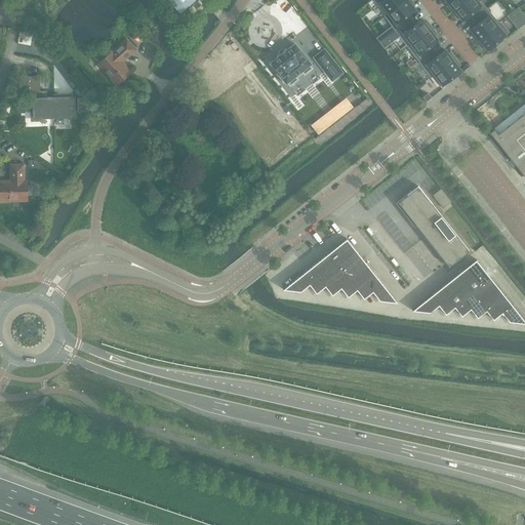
[(166,0),(170,4),(171,5),(171,6),(172,6),(178,13),(178,14),(179,14),(187,8),(187,9),(192,5),(191,4),(195,0),(166,0)]
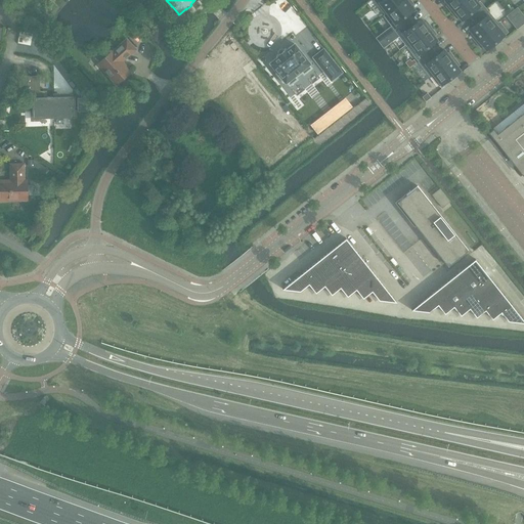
[(373,0),(385,14),(403,0),(373,0)]
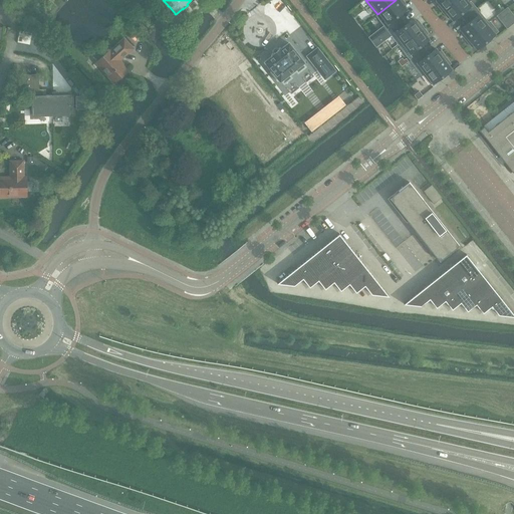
[(397,16),(406,9),(403,5),(405,4),(406,4),(402,0),(396,0),(377,14),(375,15),(383,26),(388,31),(400,21),(397,16)]
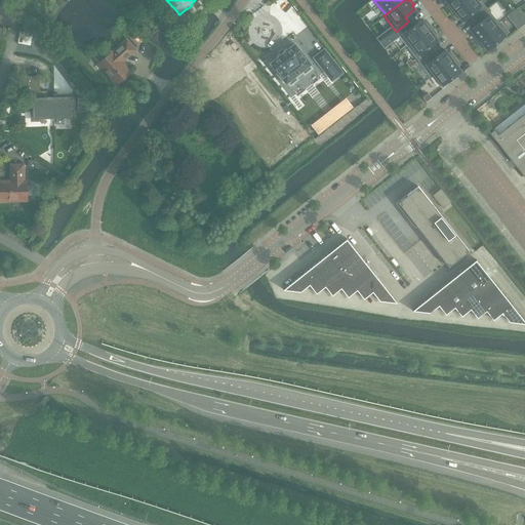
[(452,13),(467,0),(446,0),(446,1),(449,5),(447,6),(446,6),(452,13)]
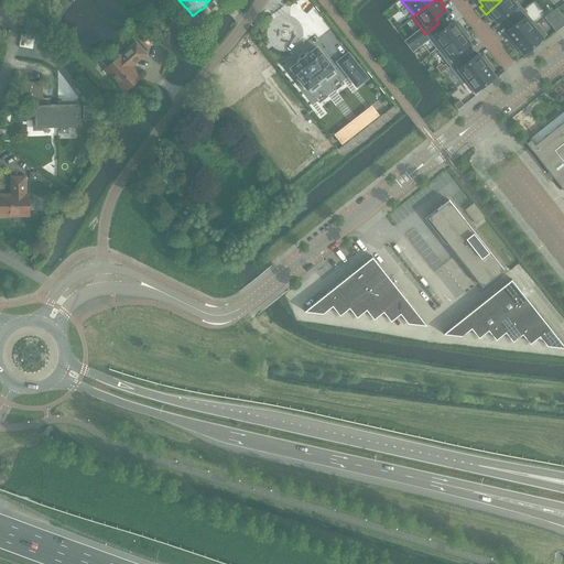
[(522,10),(518,3),(516,6),(510,0),(501,0),(486,14),(490,20),(491,20),(494,18),(497,22),(503,17),(508,21),(522,10)]
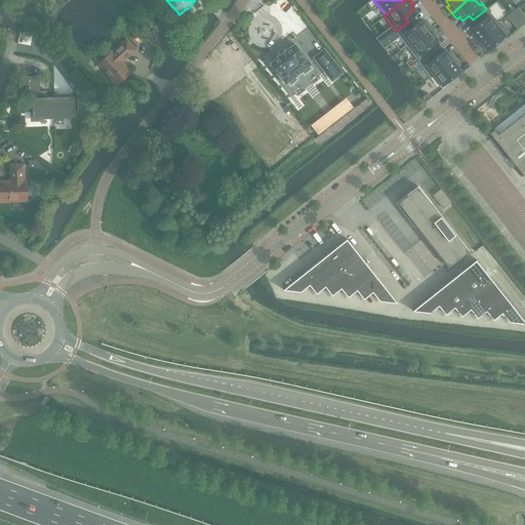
[(521,12),(518,8),(513,12),(516,16),(521,12)]
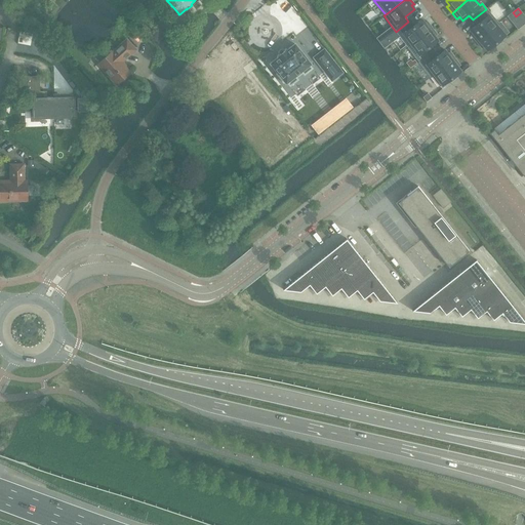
[(476,42),(498,24),(486,9),(473,19),(477,25),(470,30),(474,34),(472,36),(472,35),(471,36),(476,42)]
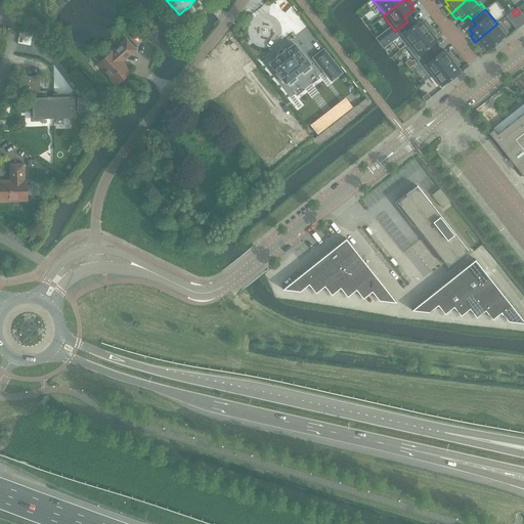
[(515,16),(512,12),(507,16),(510,20),(515,16)]
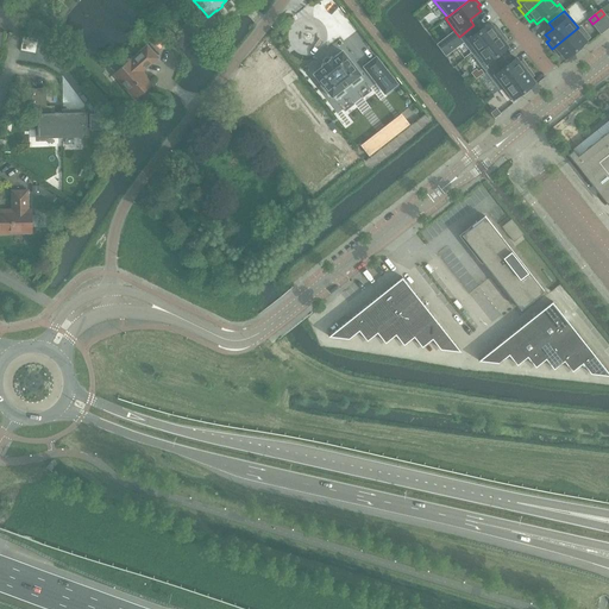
[(608,27),(608,19),(604,14),(598,19),(592,24),(601,35),(608,27)]
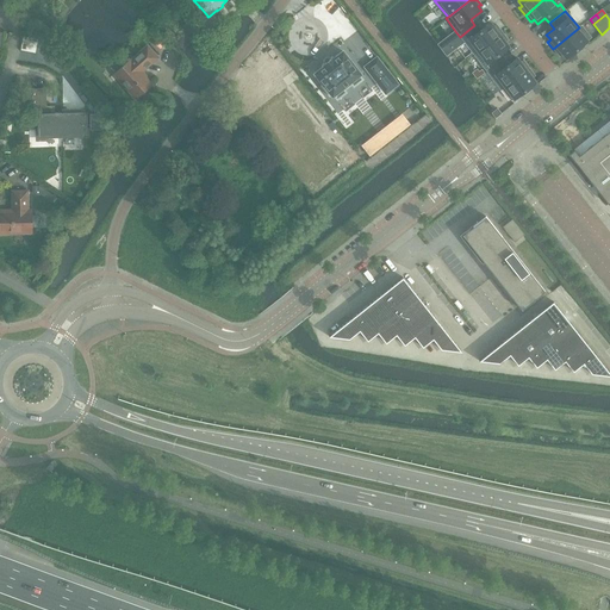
[(473,55),(502,32),(496,25),(496,26),(493,27),(490,23),(479,31),(474,25),(460,37),(465,43),(473,55)]
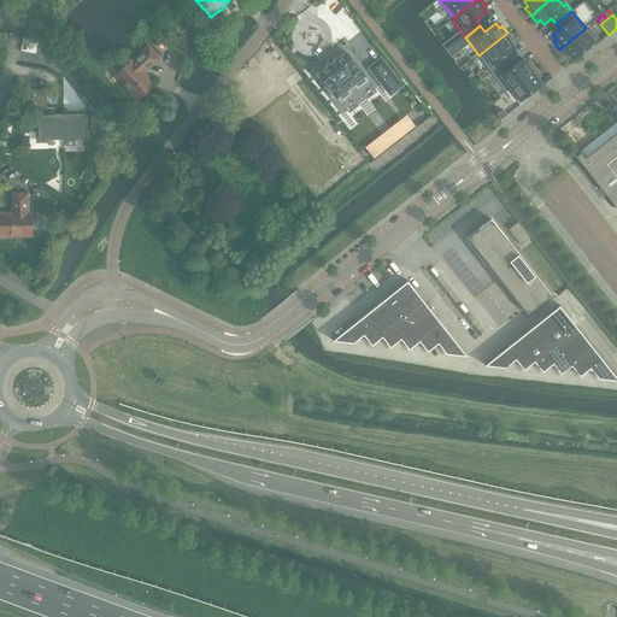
[(573,59),(598,39),(587,25),(586,28),(559,50),(565,57),(566,57),(566,56),(568,54),(573,59)]
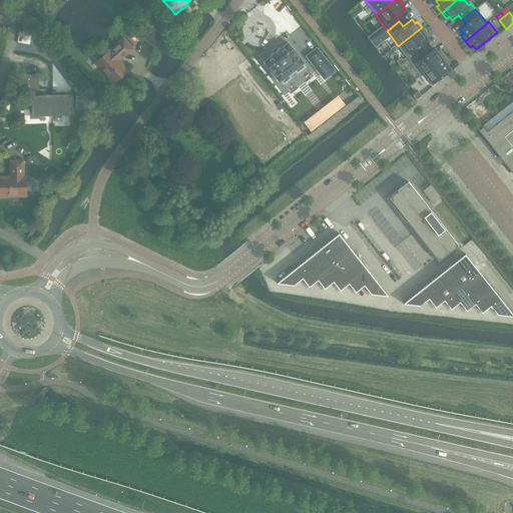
[(391,36),(383,26),(368,37),(376,48),(391,36)]
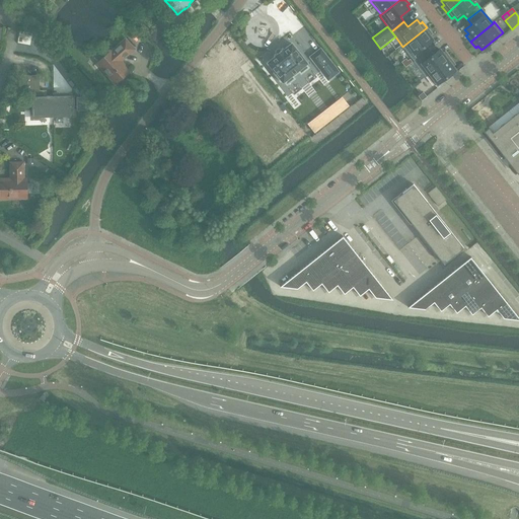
[(424,47),(433,40),(429,35),(431,34),(432,34),(427,27),(402,47),(414,61),(427,52),(424,47)]
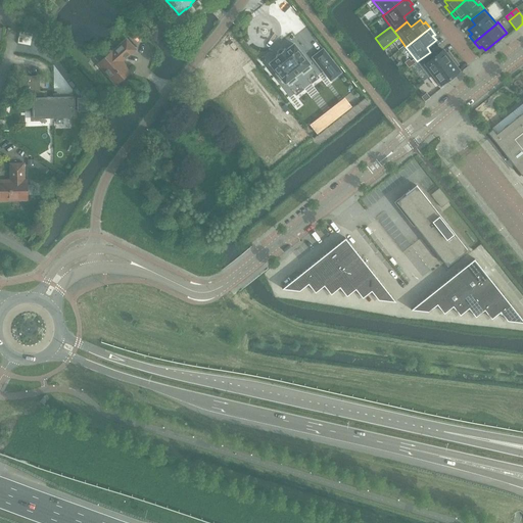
[(130,73),(121,61),(134,50),(126,40),(112,52),(111,51),(98,63),(104,72),(104,74),(107,77),(109,77),(115,84),(121,81),(122,81),(126,78),(126,76),(130,73)]
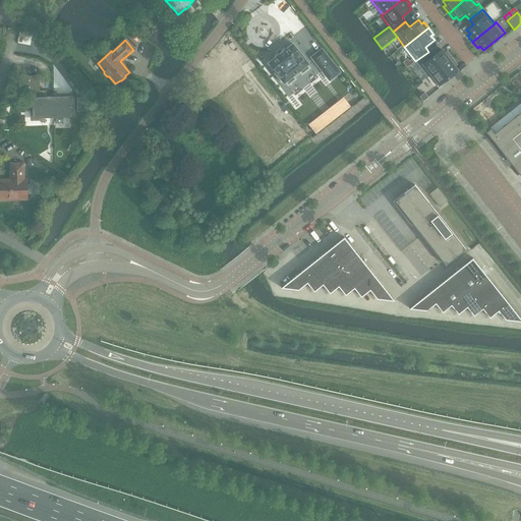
[(276,57),(269,63),(276,72),(274,73),(281,82),(283,81),(284,82),(285,81),(288,85),(295,79),(293,77),(300,72),(301,74),(309,68),(306,64),(307,64),(292,44),(284,50),(283,49),(275,56),(276,57)]
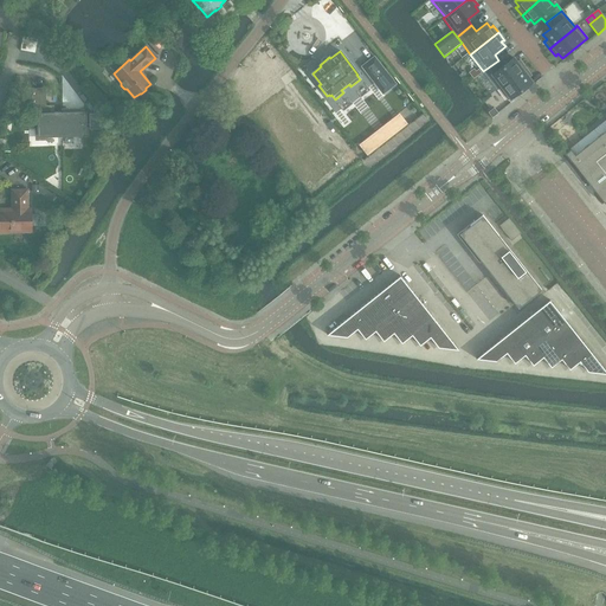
[(374,57),(361,66),(373,81),(375,78),(376,79),(379,77),(379,76),(385,71),(374,57)]
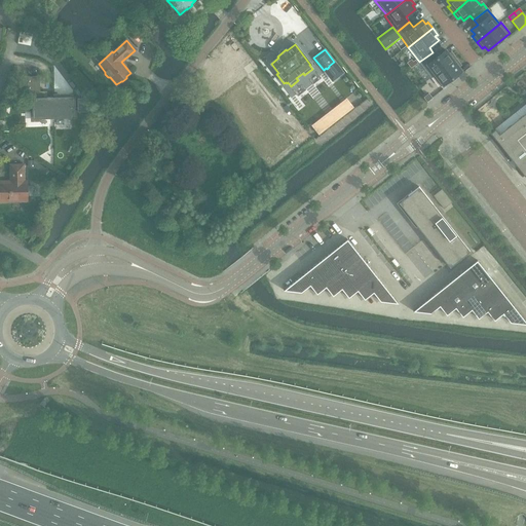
[(433,77),(456,60),(451,52),(450,52),(451,53),(449,54),(446,50),(437,58),(433,52),(419,62),(431,78),(433,77)]
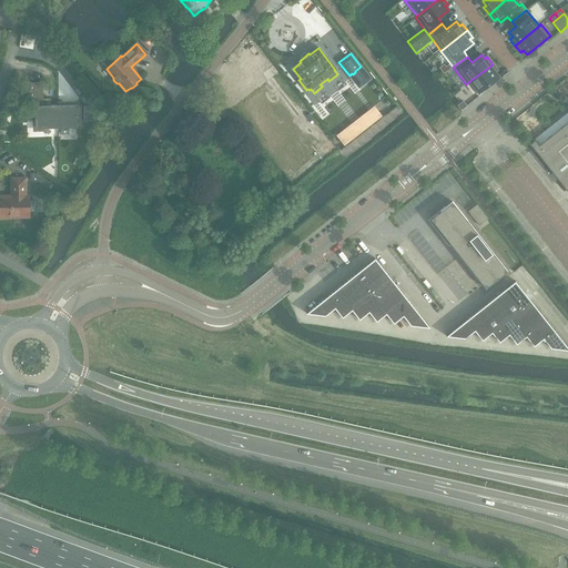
[(476,94),(498,77),(495,72),(497,71),(498,71),(493,64),(467,83),(476,94)]
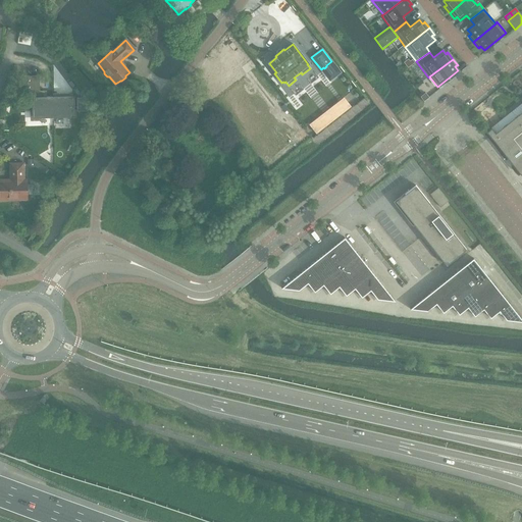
[(73,117),(72,97),(46,97),(46,91),(40,91),(39,76),(22,76),(23,91),(35,91),(35,98),(33,98),(34,118),(73,117)]
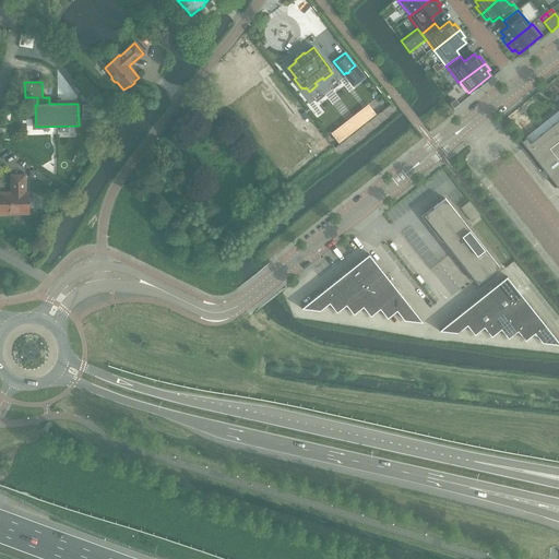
[(459,105),(455,99),(450,104),(454,108),(459,105)]
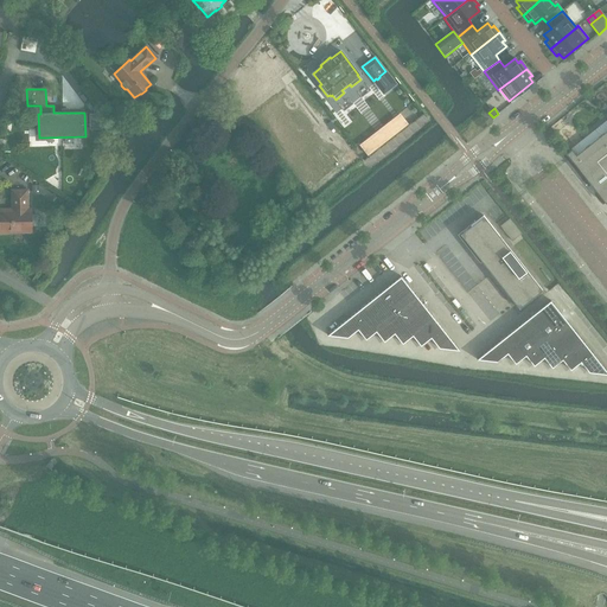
[(606,129),(575,154),(572,149),(566,154),(570,160),(605,204),(606,202),(606,129)]
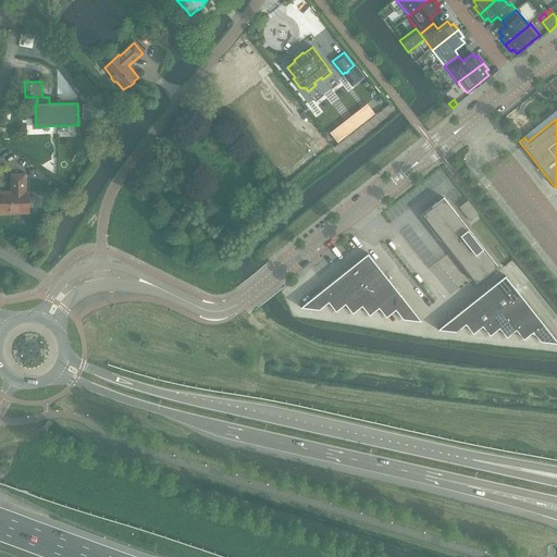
[(51,180),(38,171),(28,170),(29,177),(37,177),(48,185),(51,180)]
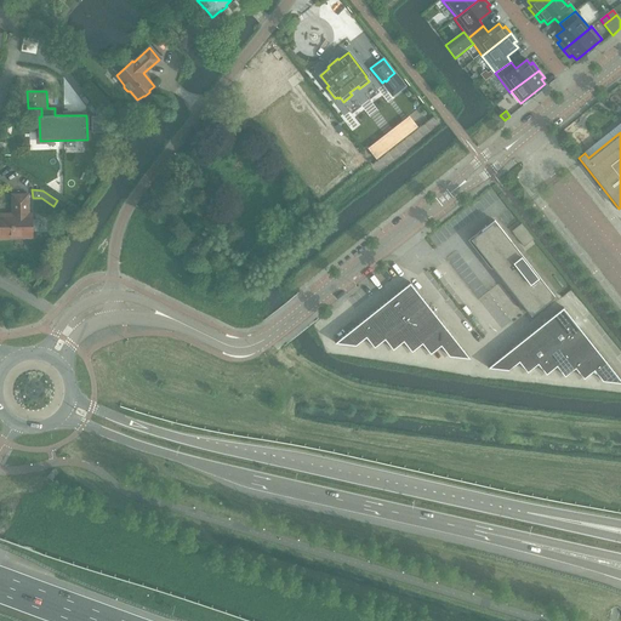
[(32,220),(32,215),(28,216),(28,194),(12,194),(12,216),(0,215),(0,216),(0,237),(32,237),(32,232),(39,232),(43,228),(41,223),(39,220),(32,220)]
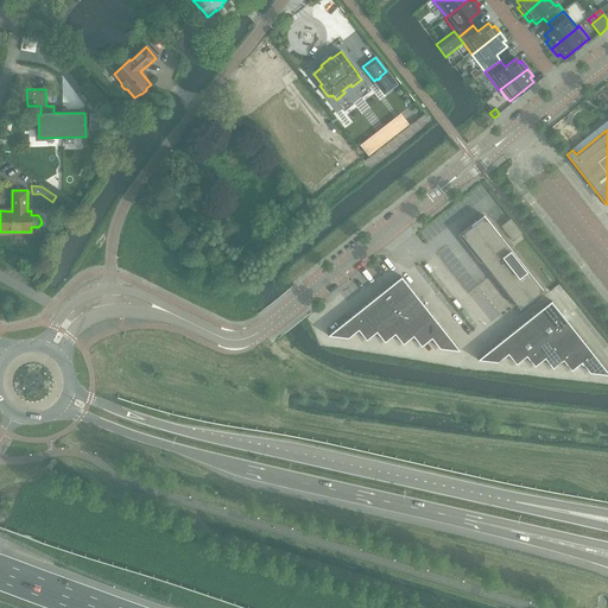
[(483,216),(460,234),(476,255),(475,257),(481,264),(482,263),(519,309),(543,291),(483,216)]
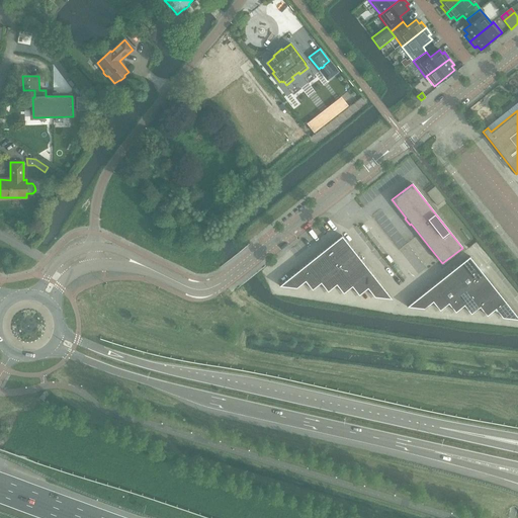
[(342,236),(278,285),(295,287),(305,280),(312,289),(320,282),(327,291),(336,284),(343,293),(352,286),(358,295),(367,288),(374,297),(392,299),(342,236)]
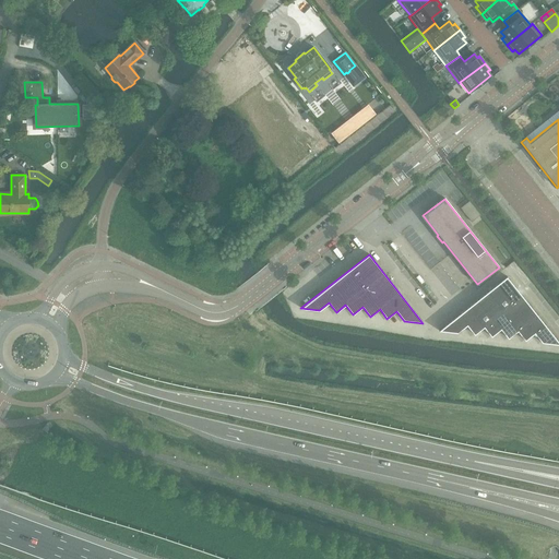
[(558,343),(507,277),(439,331),(458,333),(466,325),(474,335),(484,328),(491,336),(500,330),(508,339),(518,331),(525,341),(534,333),(542,343),(558,344),(558,343)]
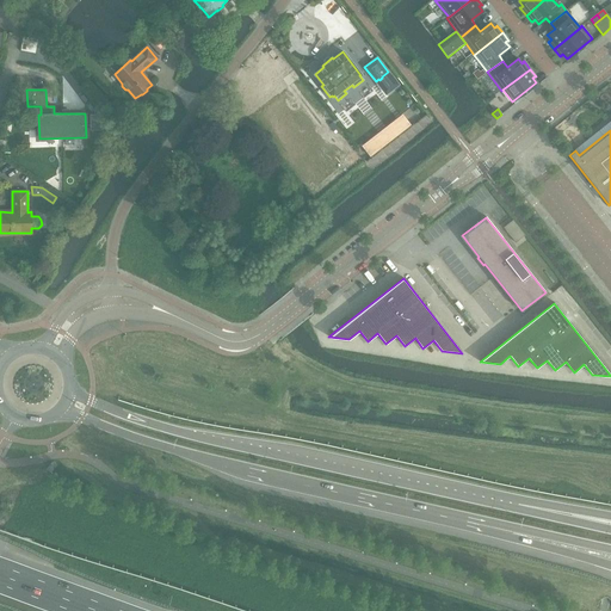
[(51,473),(57,466),(51,462),(50,464),(48,467),(47,469),(51,473)]
